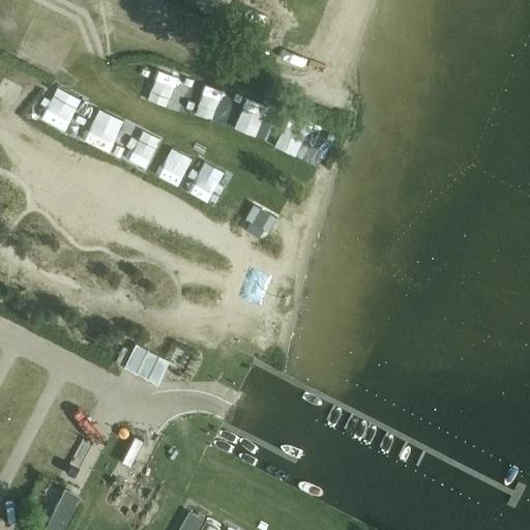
[(241,3),(236,20),(266,29),(271,12),(241,3)]
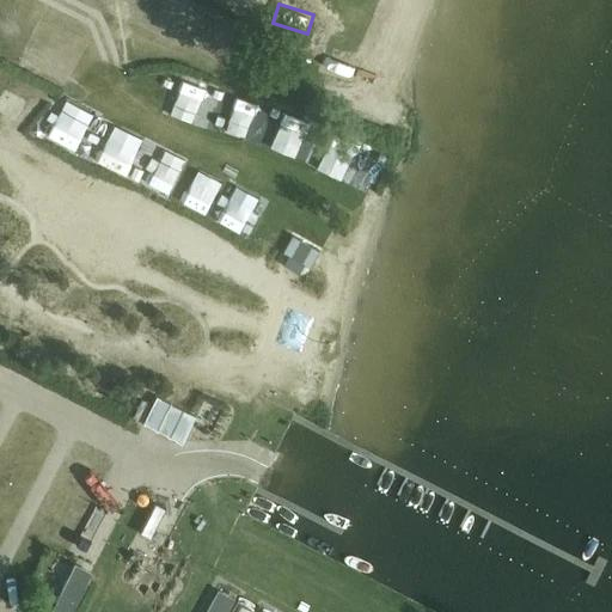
[(324,54),(318,72),(353,84),(359,65),(324,54)]
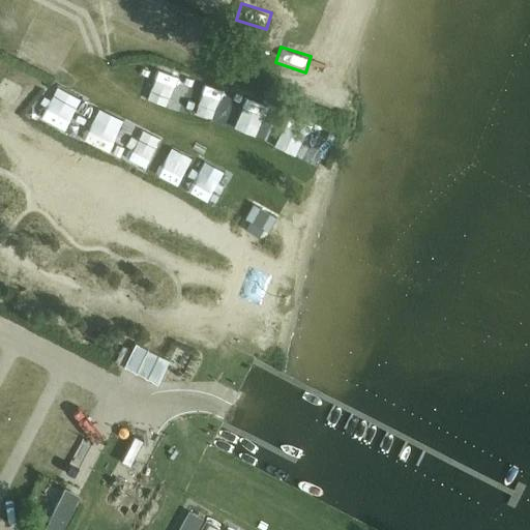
[(253,203),(244,218),(249,222),(252,223),(261,208),(253,203)]
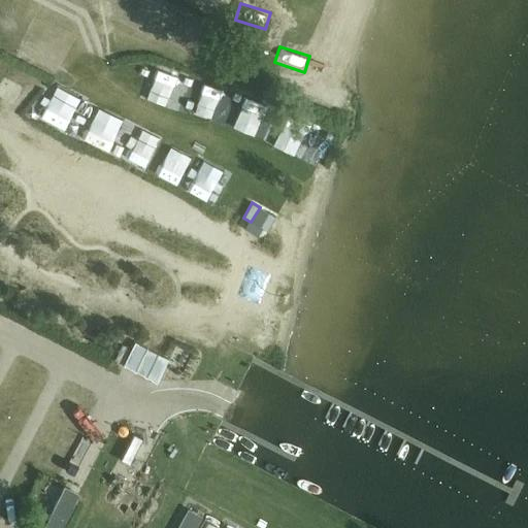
[(268,211),(260,227),(262,228),(267,231),(275,217),(268,211)]
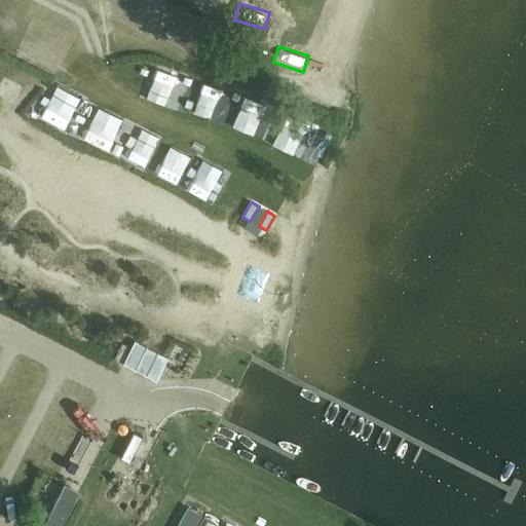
[(248,220),(242,227),(257,235),(261,227),(259,226),(250,221),(248,220)]
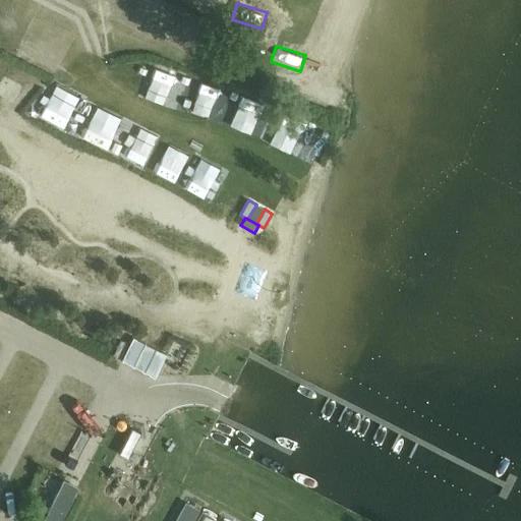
[(129,344),(121,359),(155,377),(166,354),(133,337),(129,344)]
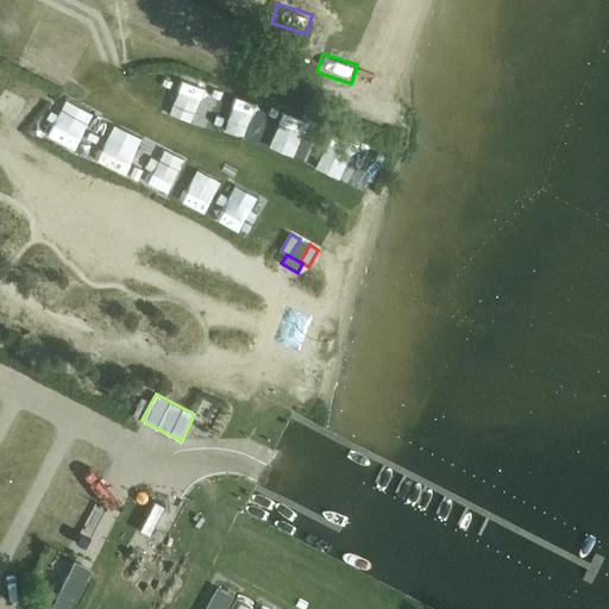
[(75,560),(49,608),(70,608),(92,569),(75,560)]
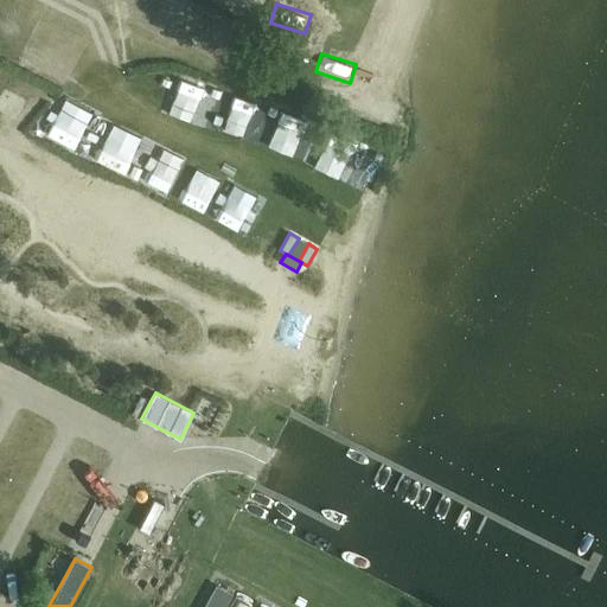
[(217,581),(203,606),(225,606),(235,590),(217,581)]
